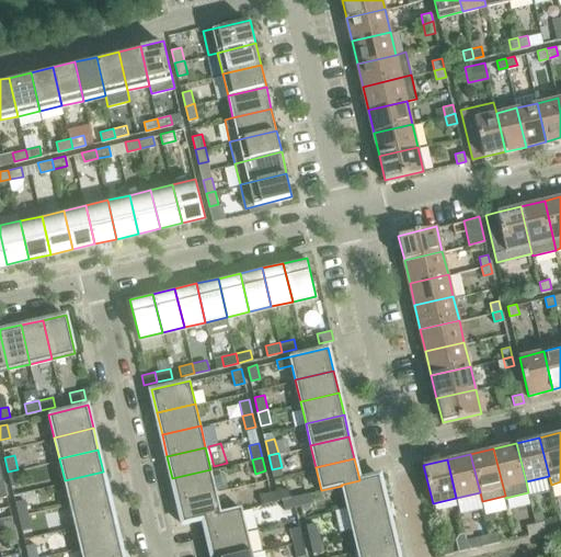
[(18,469),(8,472),(11,486),(21,484),(18,469)]
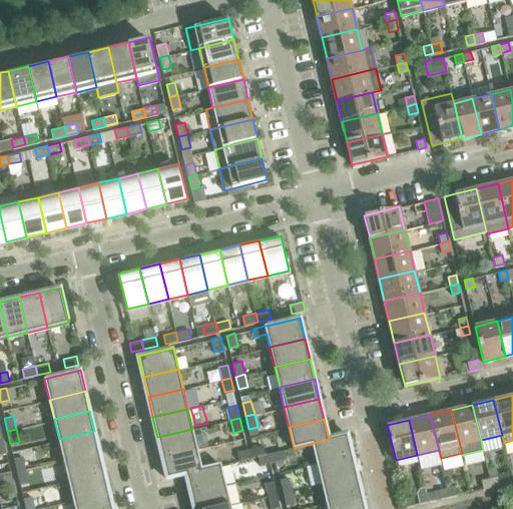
[(192,429),(157,437),(162,457),(197,449),(192,429)]
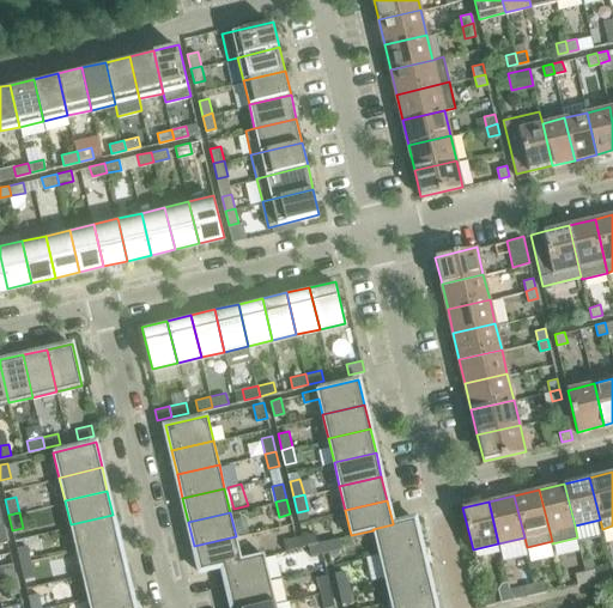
[(113,515),(71,524),(77,548),(119,539),(113,515)]
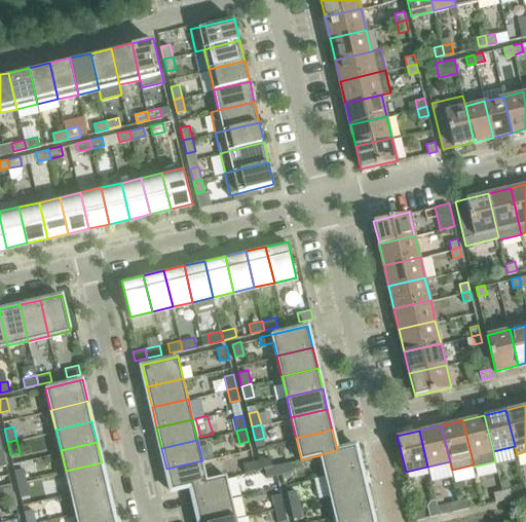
[(337,450),(320,454),(321,455),(325,474),(361,465),(355,444),(337,449),(337,450)]
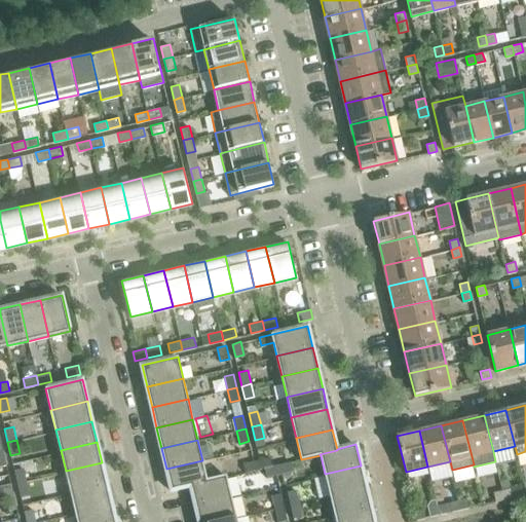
[(269,456),(256,459),(258,469),(264,467),(272,465),(269,456)]
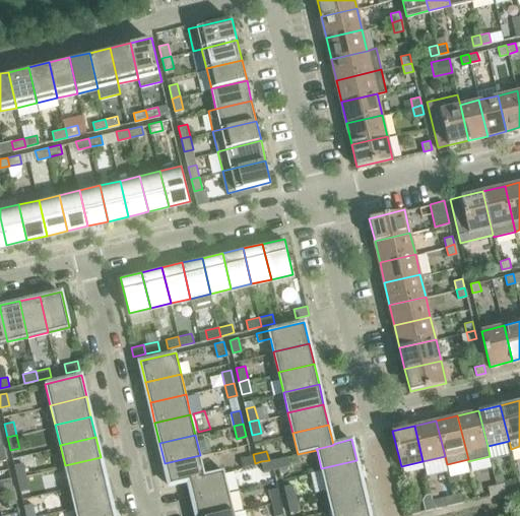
[(253,454),(241,457),(243,466),(255,463),(253,454)]
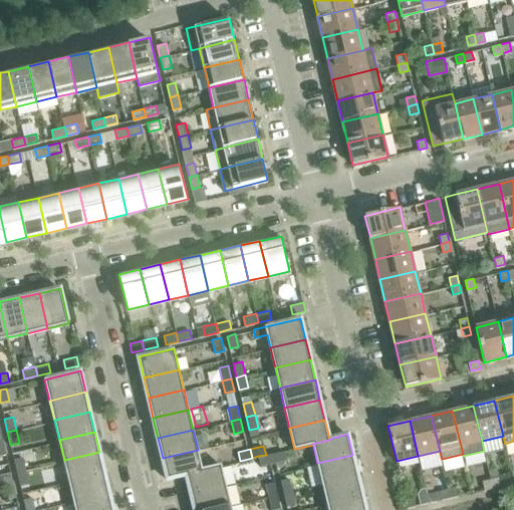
[(198,450),(163,458),(168,479),(186,475),(186,474),(203,470),(202,469),(198,450)]
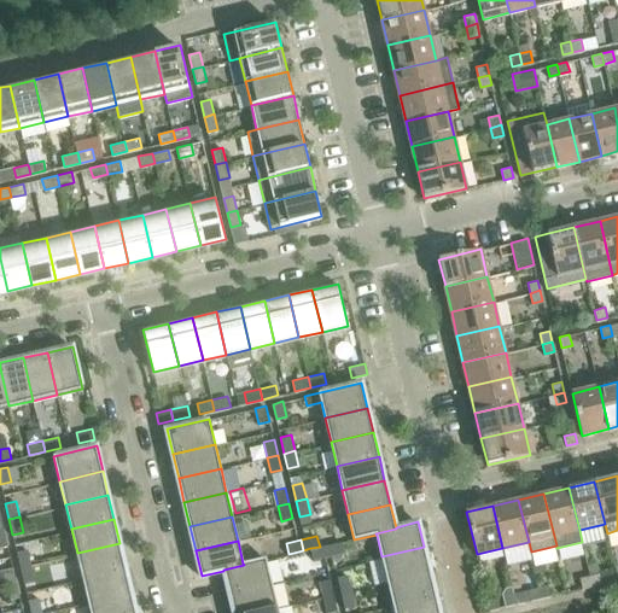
[(326,546),(328,555),(344,552),(342,542),(326,546)]
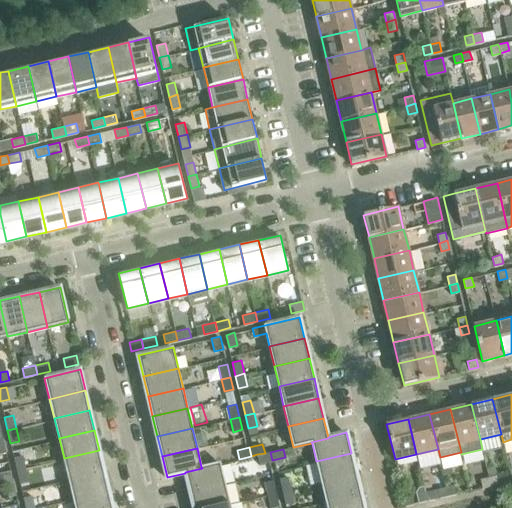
[(99,450),(64,458),(68,478),(103,470),(99,450)]
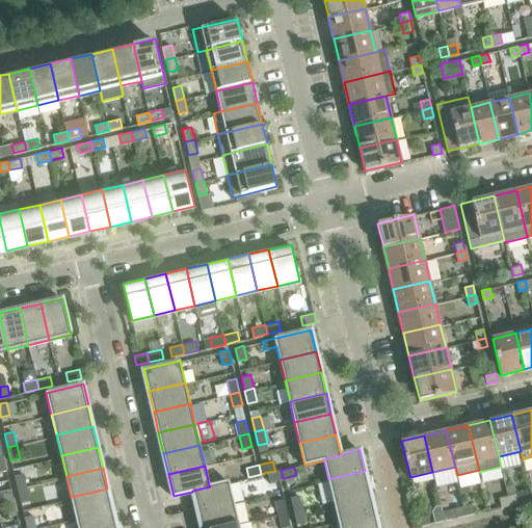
[(275,471),(267,472),(269,482),(283,478),(281,470),(275,471)]
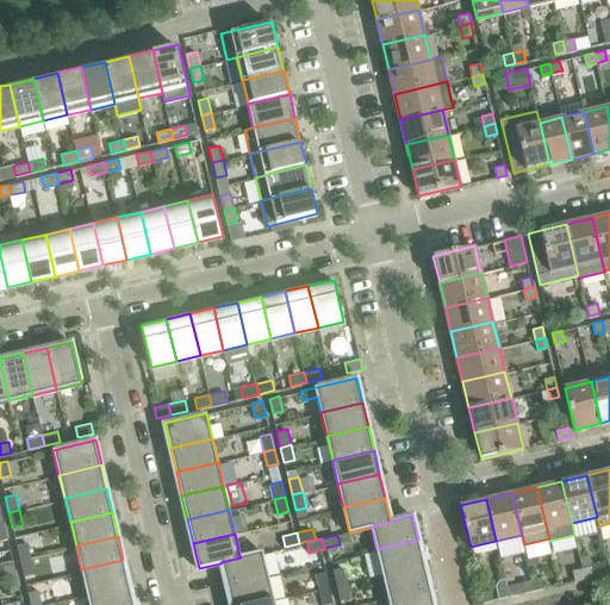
[(418,540),(377,549),(383,573),(424,563),(418,540)]
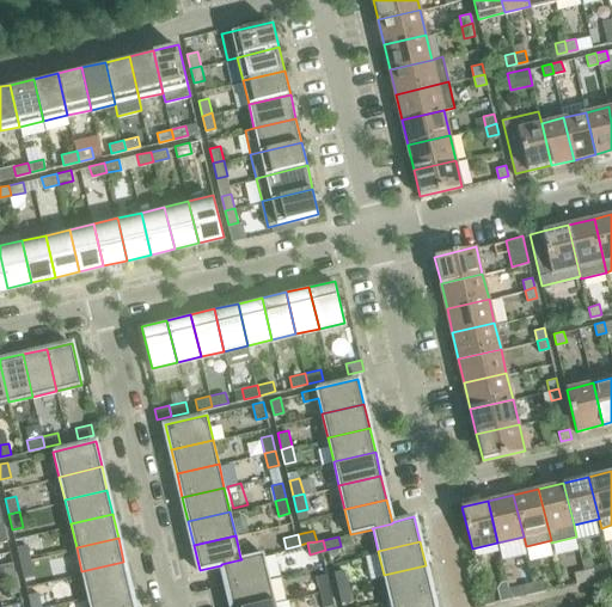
[(28,543),(17,546),(20,562),(31,558),(28,543)]
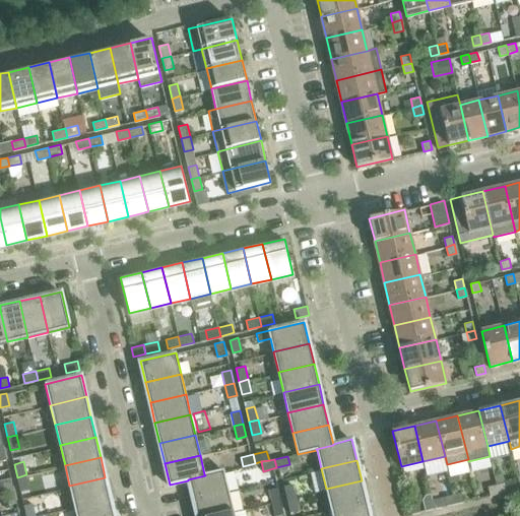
[(205,475),(188,479),(188,480),(193,500),(229,491),(223,469),(204,474),(205,475)]
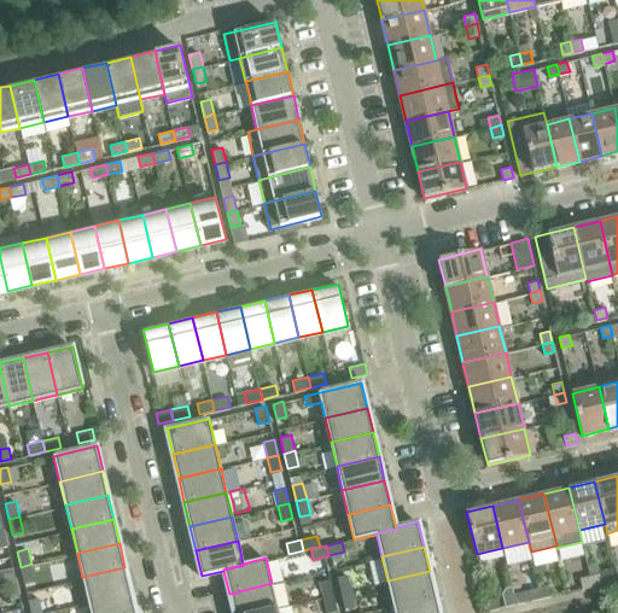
[(31,564),(21,567),(24,582),(35,579),(31,564)]
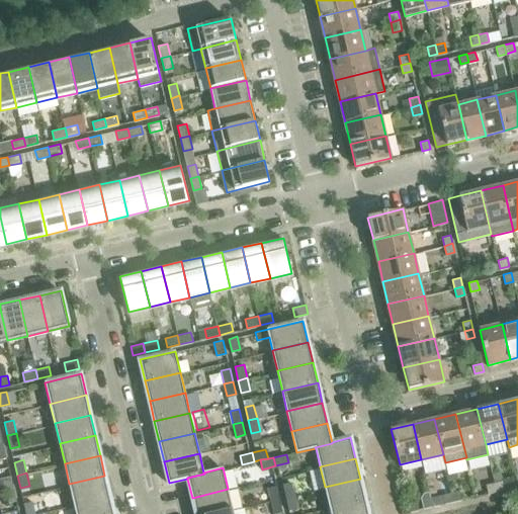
[(11,476),(2,478),(5,490),(13,488),(11,476)]
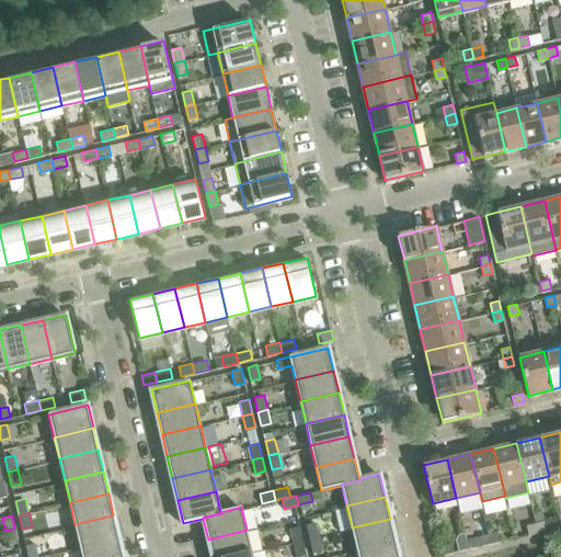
[(113,515),(75,524),(80,546),(118,537),(113,515)]
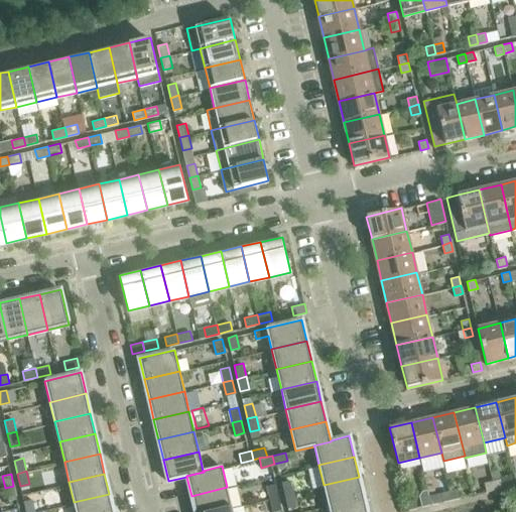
[(359,477),(324,485),(329,505),(364,497),(359,477)]
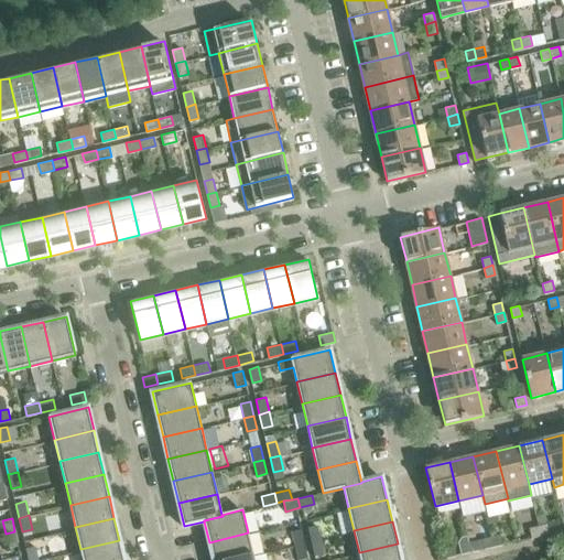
[(548,523),(538,525),(540,535),(550,532),(548,523)]
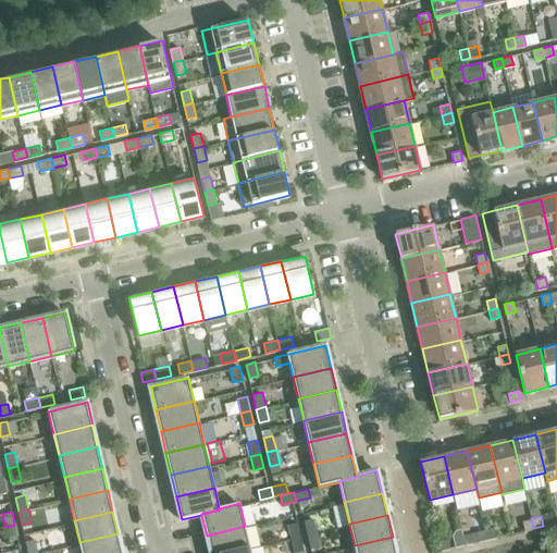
[(313,518),(304,520),(307,535),(317,532),(313,518)]
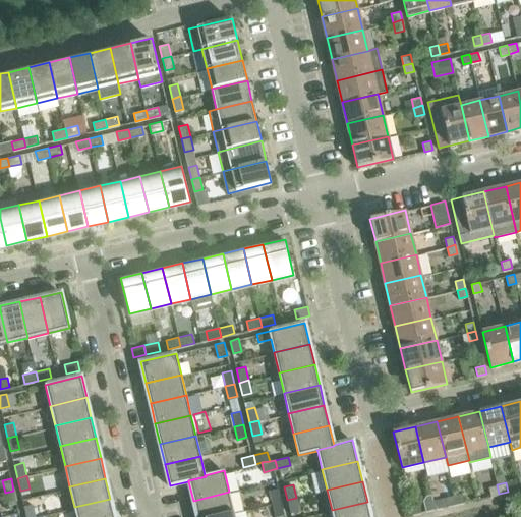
[(497,484),(488,486),(490,496),(499,494),(497,484)]
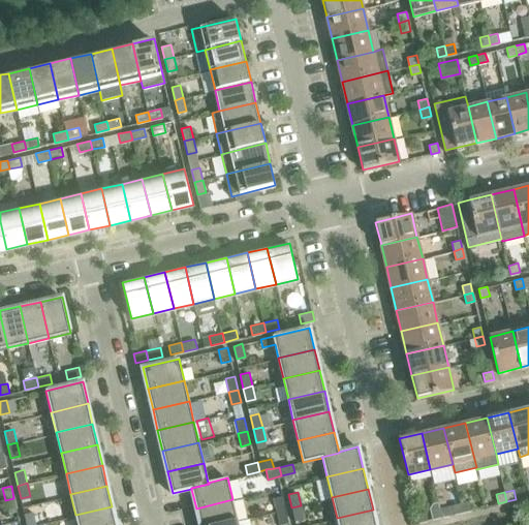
[(282,495),(274,497),(277,511),(285,508),(282,495)]
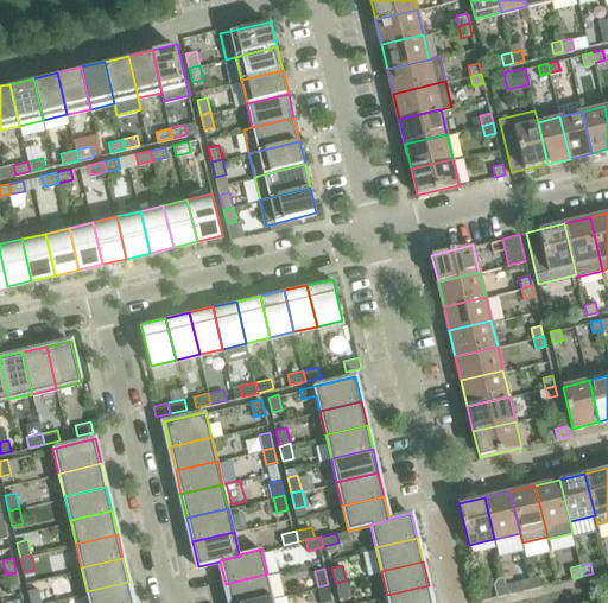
[(16,572),(6,575),(10,589),(19,586),(16,572)]
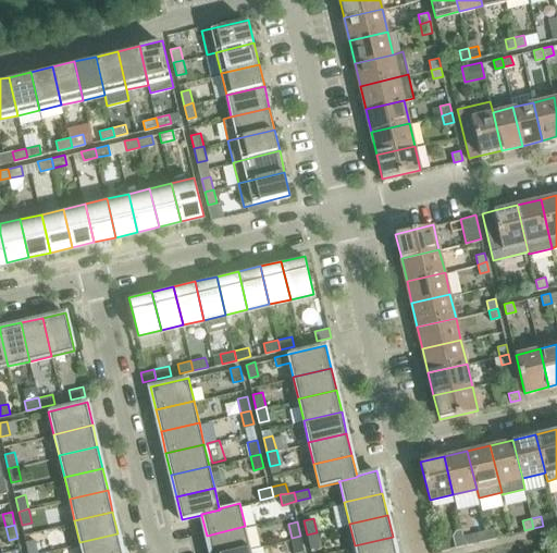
[(245,526),(207,536),(210,552),(227,552),(250,548),(245,526)]
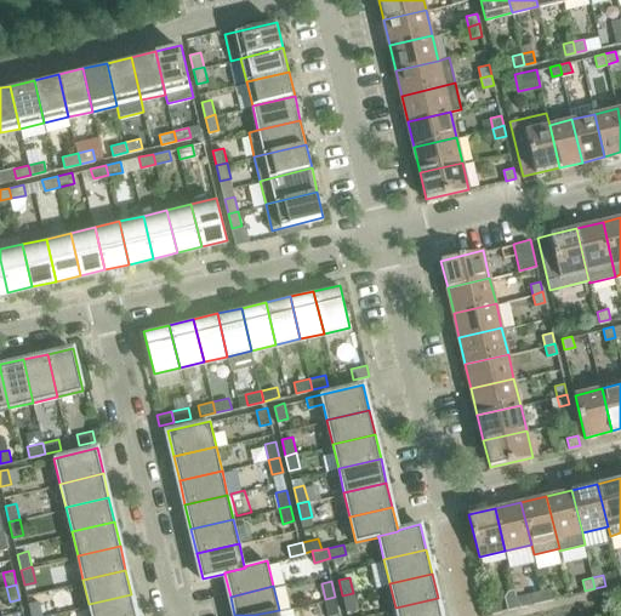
[(552,587),(541,589),(543,600),(554,598),(552,587)]
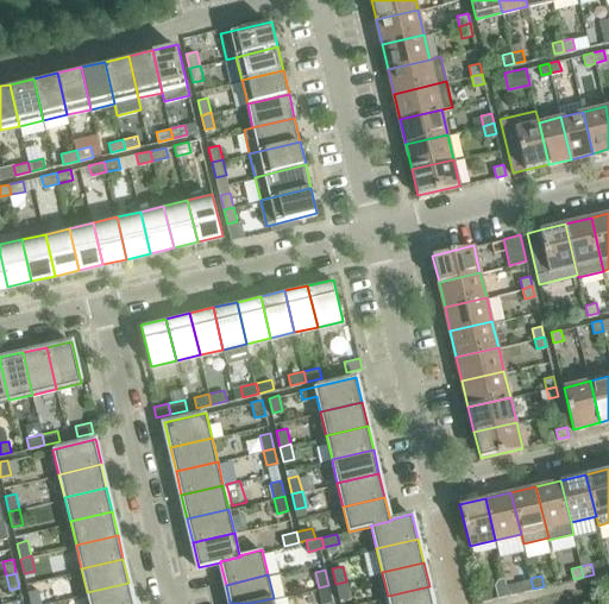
[(500,578),(495,584),(498,597),(508,595),(504,577),(500,578)]
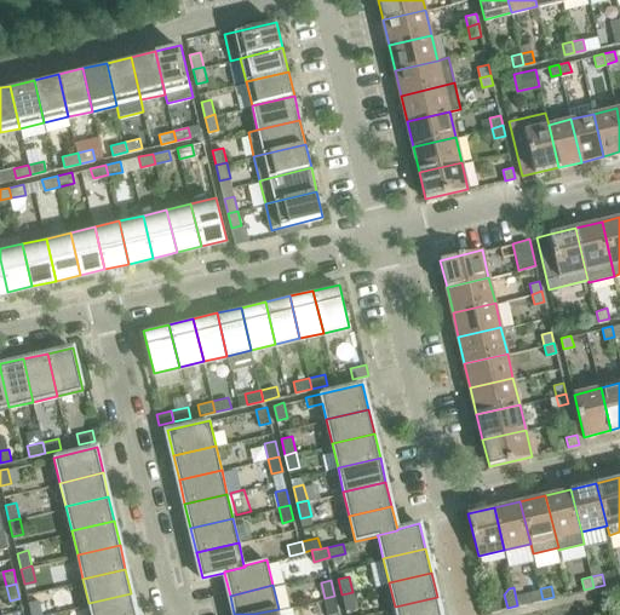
[(543,599),(540,588),(530,591),(533,602),(543,599)]
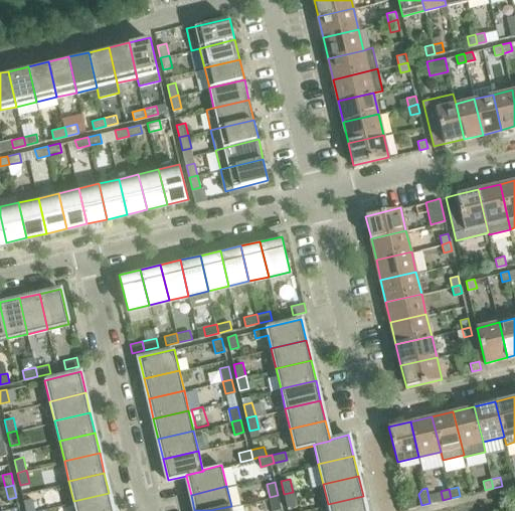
[(293,492),(284,494),(287,507),(296,505),(293,492)]
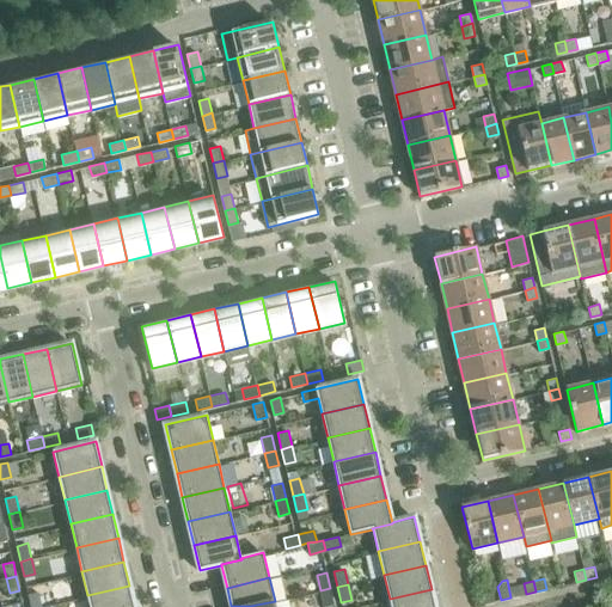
[(134,606),(129,586),(87,595),(90,606),(134,606)]
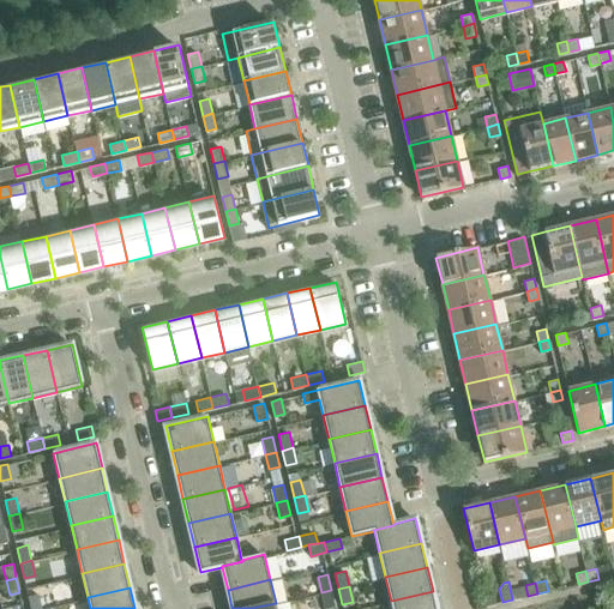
[(331,590),(321,592),(325,608),(336,606),(331,590)]
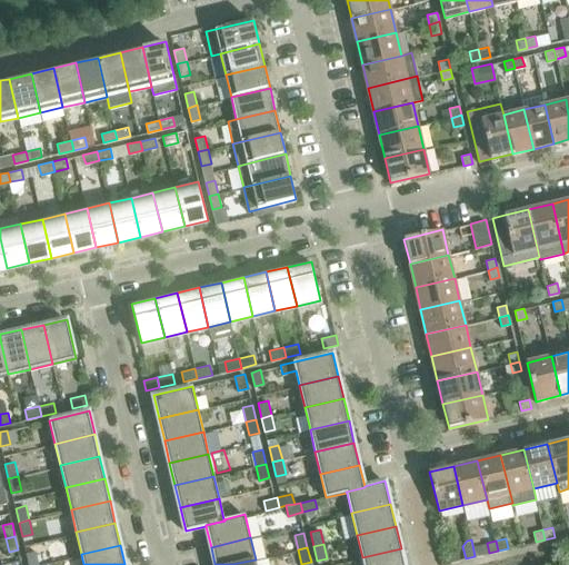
[(405,564),(401,548),(362,557),(363,564),(405,564)]
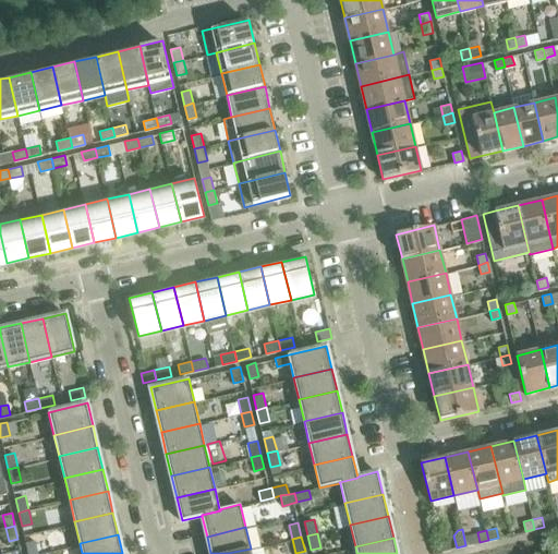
[(449,539),(439,542),(441,551),(451,549),(449,539)]
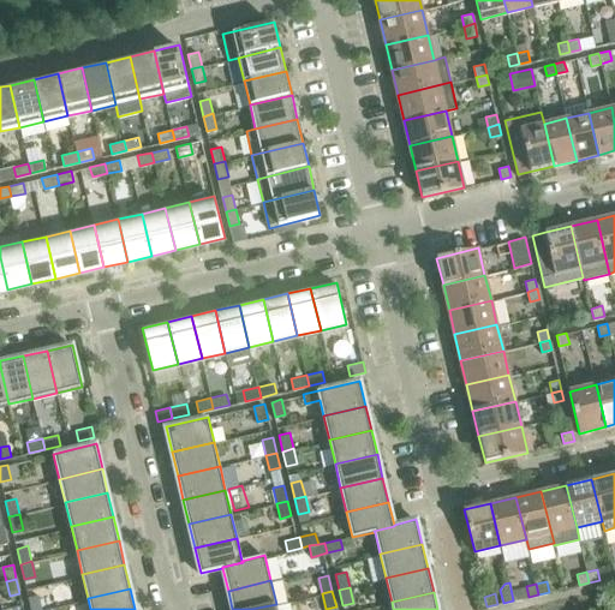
[(39,594),(28,597),(30,609),(39,609),(42,609),(39,594)]
